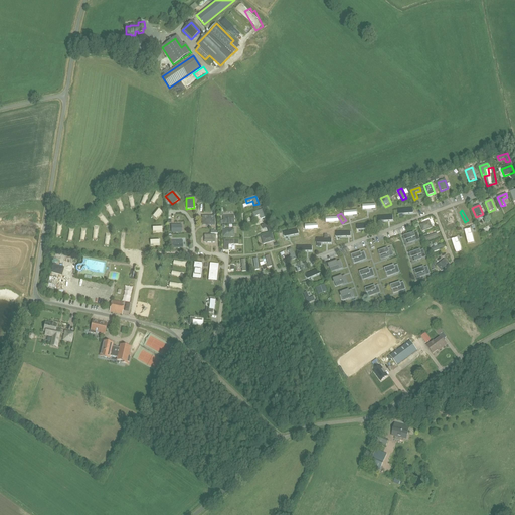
[(457,225),(453,213),(449,214),(445,215),(449,227),(457,225)]
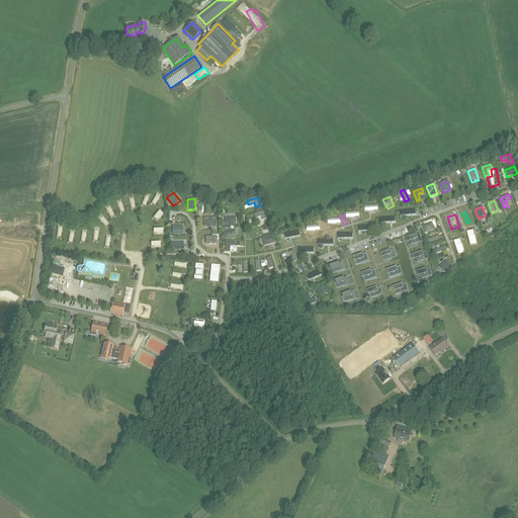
[(203,218),(203,227),(216,227),(217,218),(203,218)]
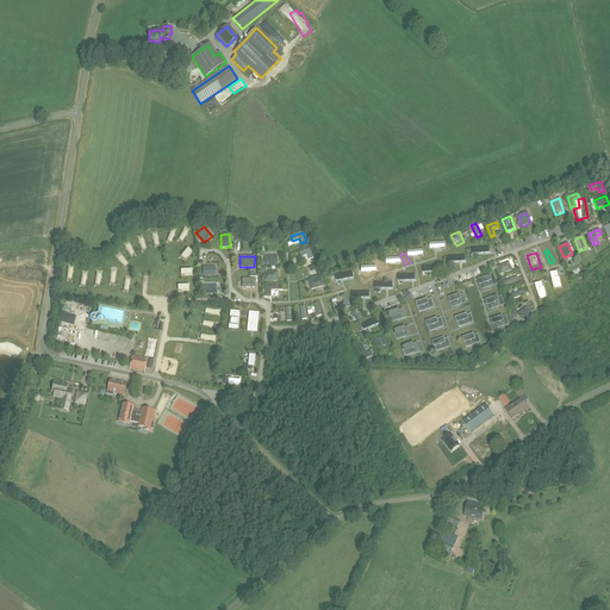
[(509,262),(497,267),(500,275),(512,271),(509,262)]
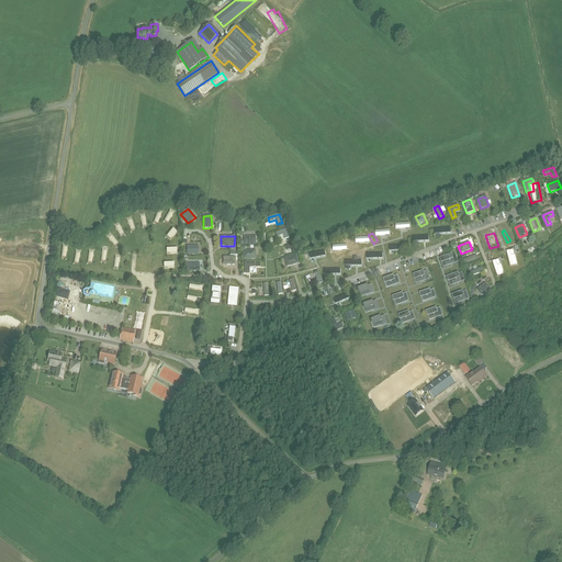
[(514,249),(506,251),(509,263),(516,261),(514,249)]
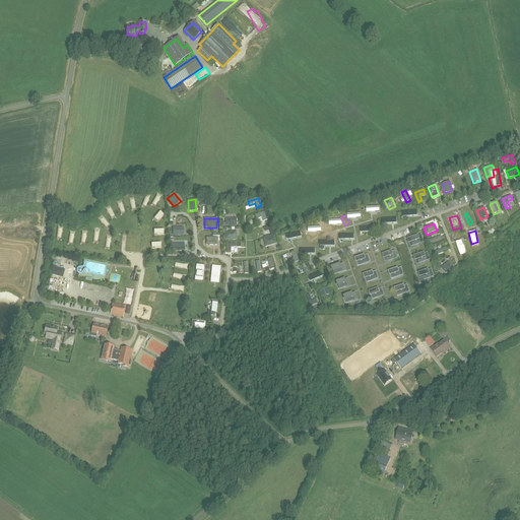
[(224,232),(224,240),(237,240),(237,232),(224,232)]
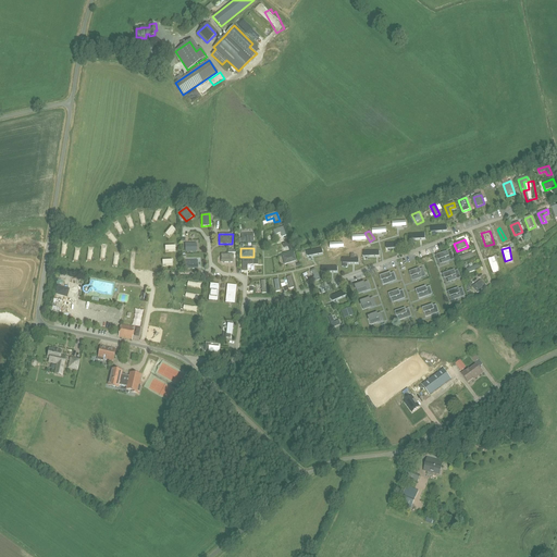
[(444,254),(436,256),(440,264),(454,259),(450,252),(445,255),(444,254)]
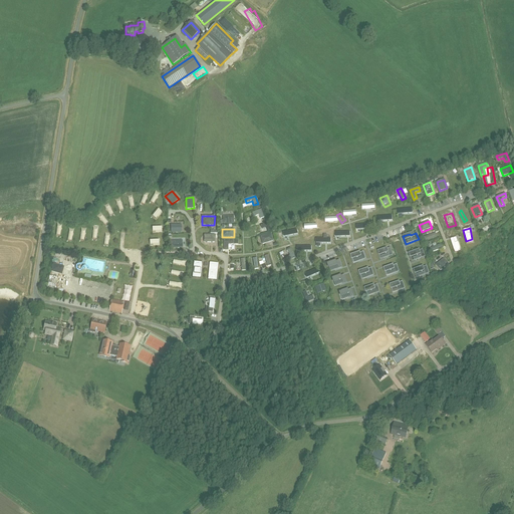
[(436,233),(424,237),(425,242),(437,238),(436,233)]
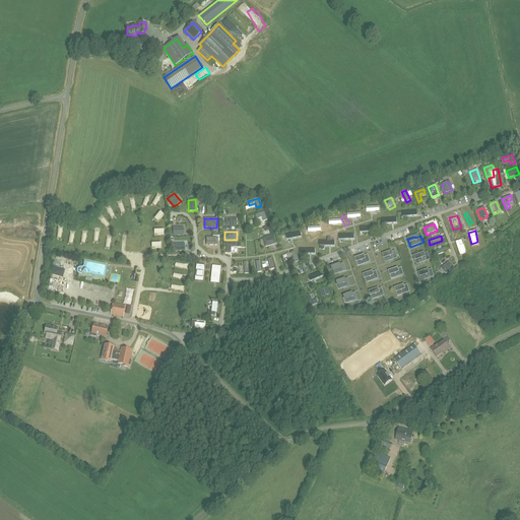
[(320,242),(320,246),(325,246),(325,247),(334,247),(334,242),(330,242),(330,238),(327,238),(327,242),(320,242)]
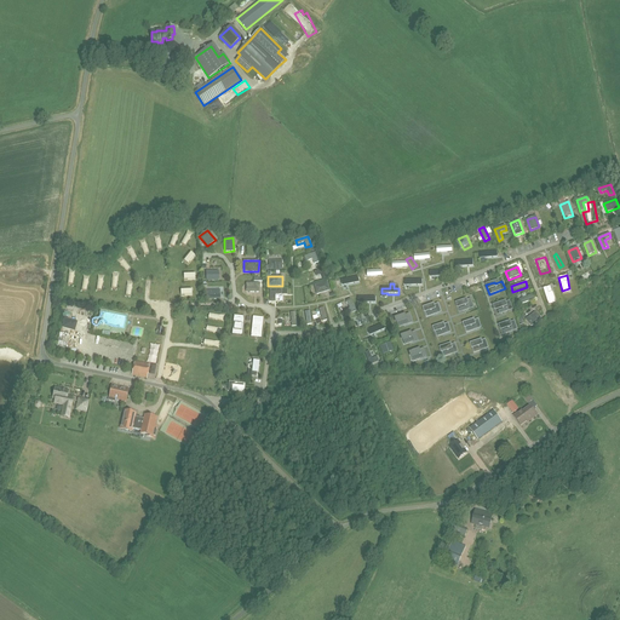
[(165,285),(154,285),(153,297),(170,298),(170,286),(165,286),(165,285)]
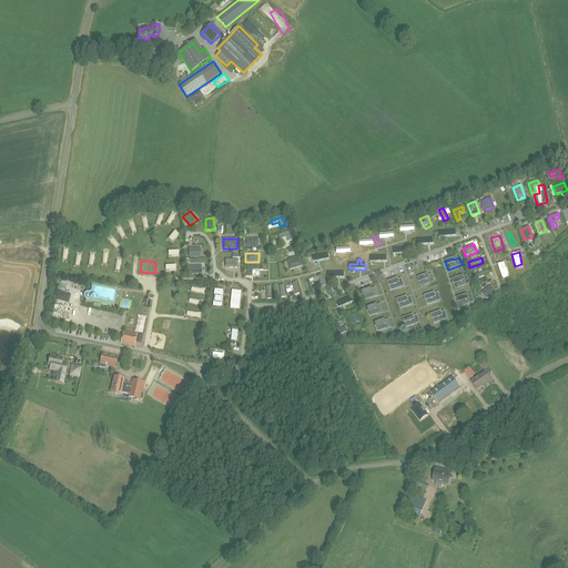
[(421,266),(418,263),(415,264),(414,261),(401,265),(404,273),(421,266)]
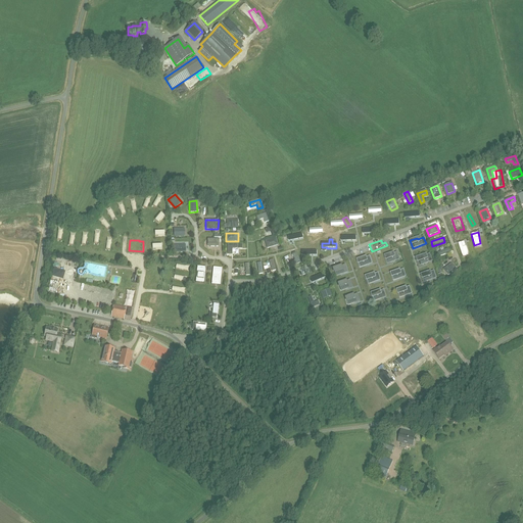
[(464,241),(458,243),(462,254),(468,252),(464,241)]
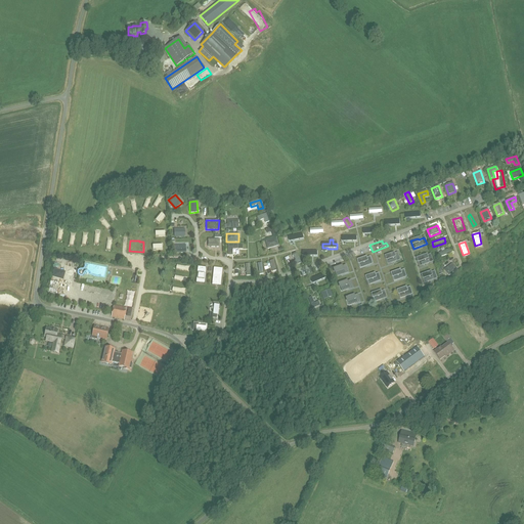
[(228,245),(228,255),(232,255),(232,249),(237,249),(237,245),(228,245)]
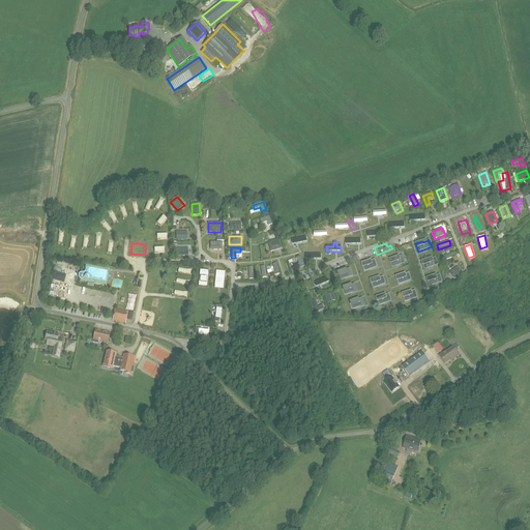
[(378,259),(393,253),(392,248),(376,255),(378,259)]
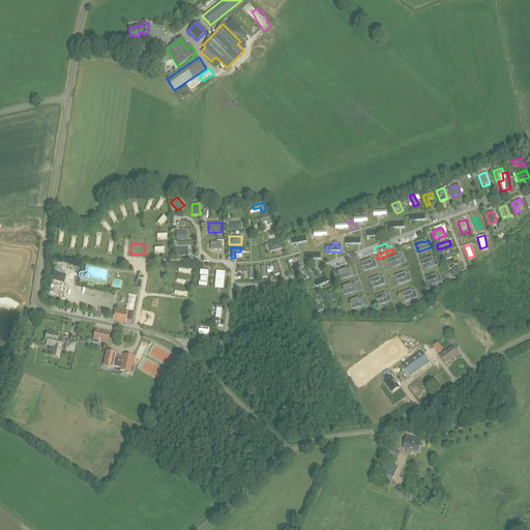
[(454,252),(442,257),(444,261),(457,256),(454,252)]
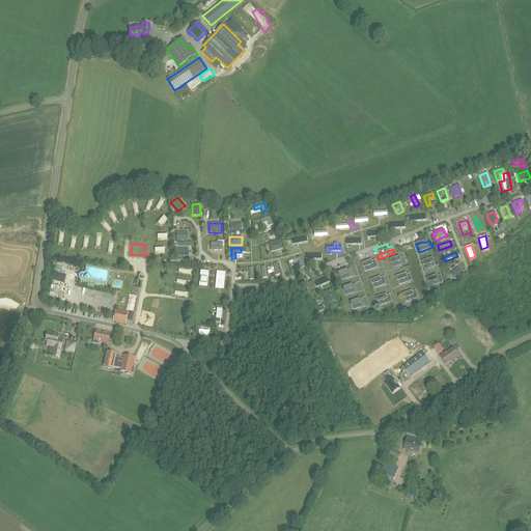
[(300,264),(296,267),(298,270),(305,267),(300,256),(297,258),(300,264)]
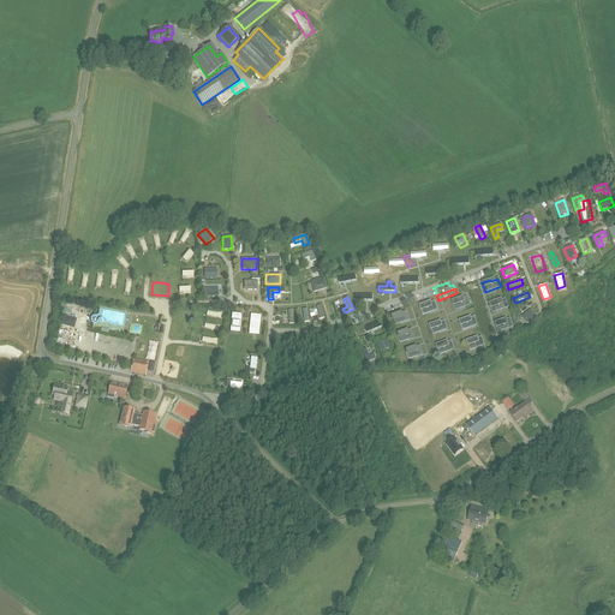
[(459,298),(452,300),(455,310),(469,305),(466,297),(460,299),(459,298)]
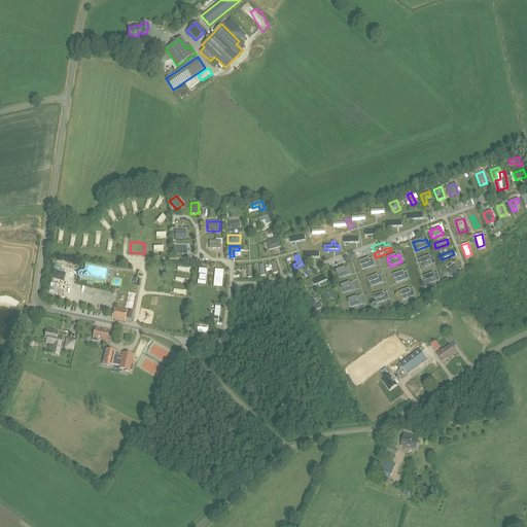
[(426,257),(419,259),(422,268),(434,264),(432,256),(427,258),(426,257)]
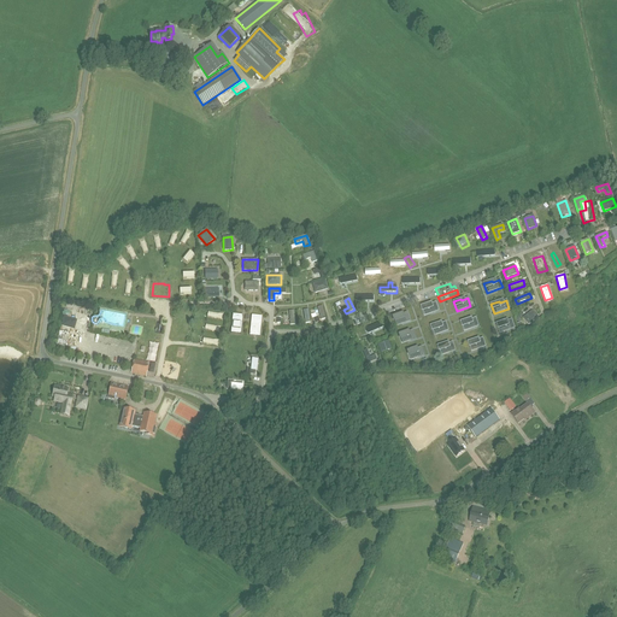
[(428,304),(421,306),(424,316),(438,311),(435,303),(429,305),(428,304)]
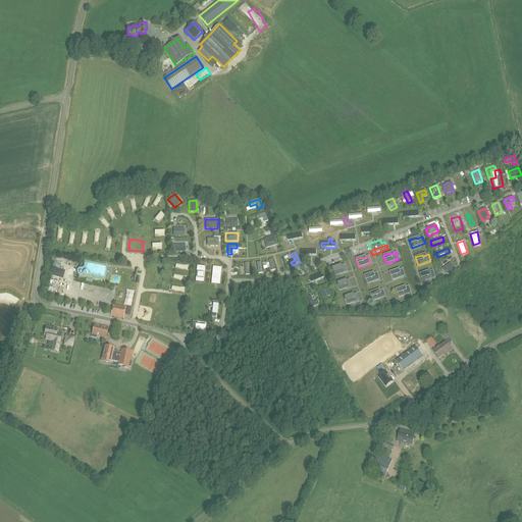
[(452,262),(442,269),(448,275),(456,268),(452,262)]
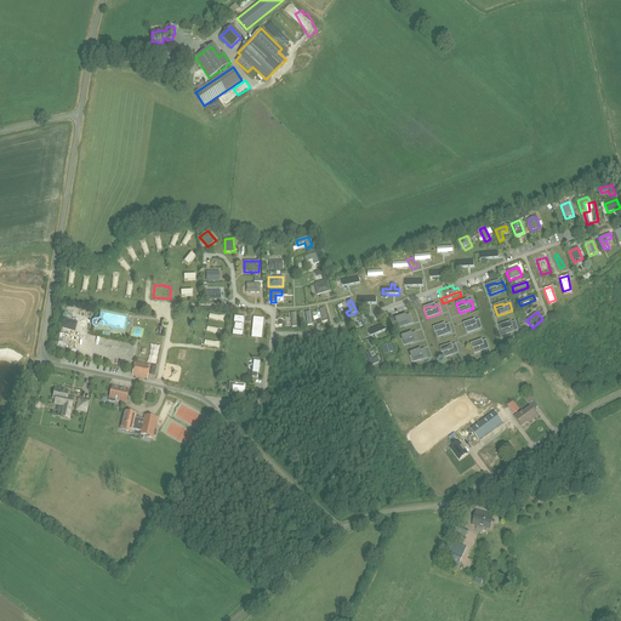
[(402,315),(394,318),(398,328),(411,323),(409,314),(403,317),(402,315)]
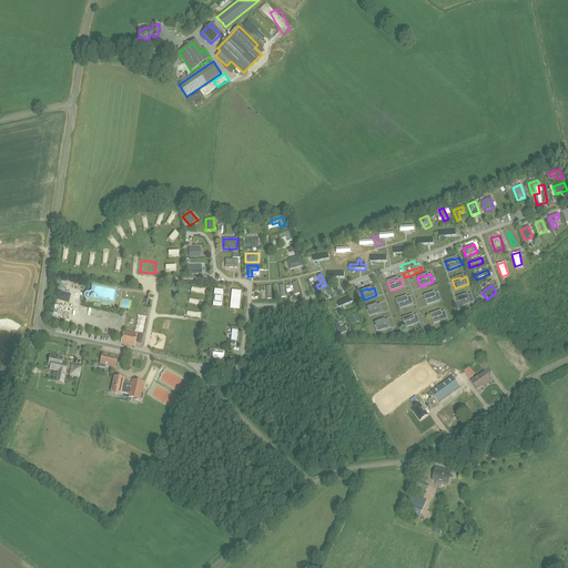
[(430,294),(424,296),(427,305),(439,301),(437,293),(432,295),(430,294)]
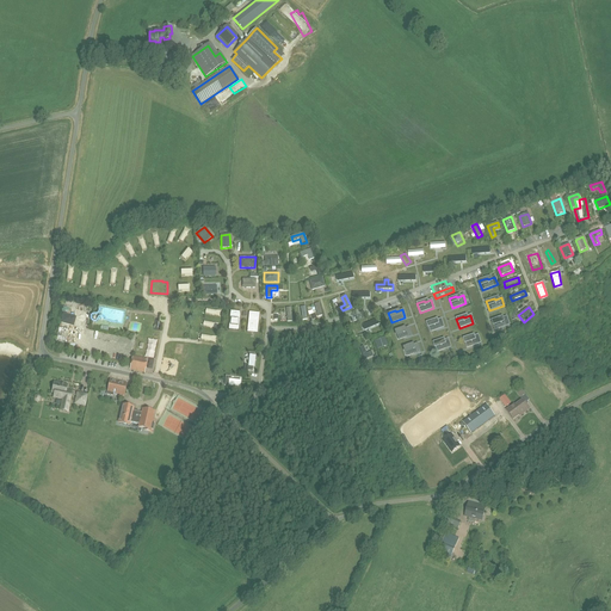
[(257,318),(248,316),(246,327),(255,328),(257,318)]
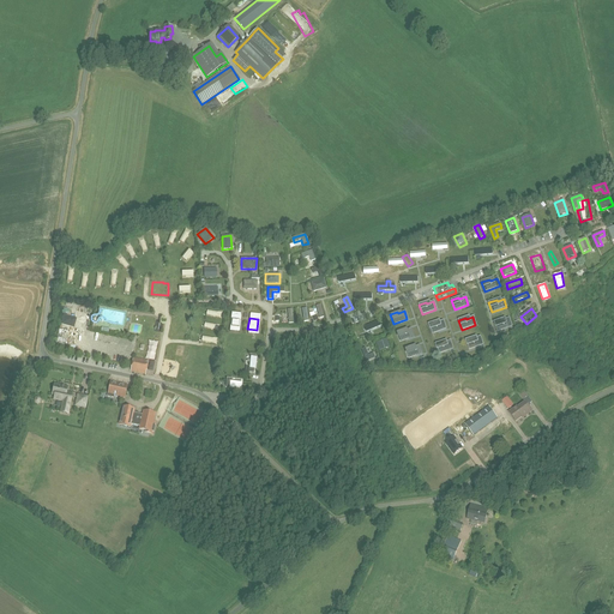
[(501,319),(494,321),(498,331),(512,326),(509,318),(503,320),(501,319)]
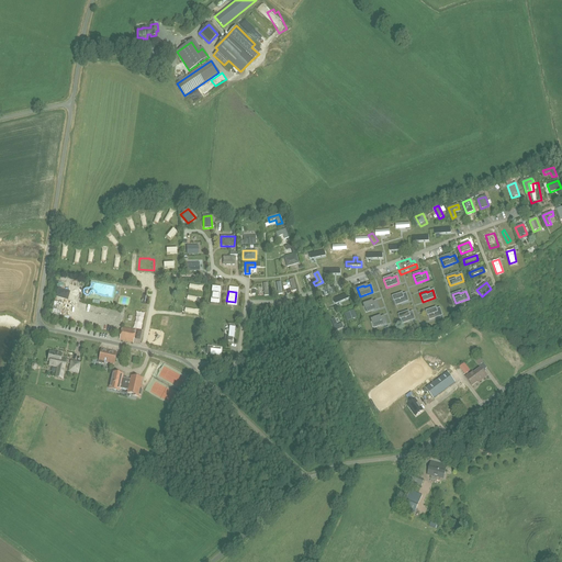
[(348,293),(334,299),(336,303),(341,301),(341,302),(349,299),(348,293)]
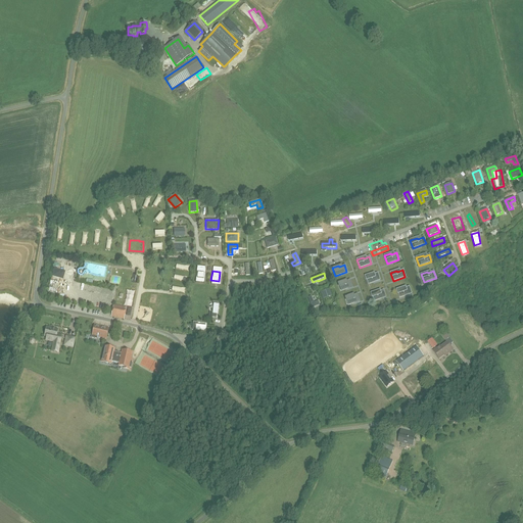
[(372,274),(365,276),(368,284),(379,280),(377,273),(372,275),(372,274)]
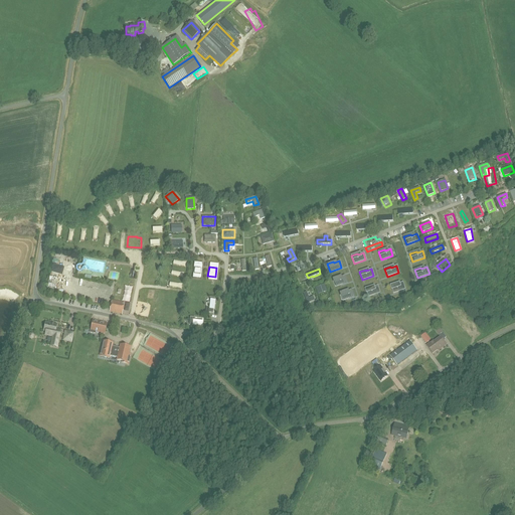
[(339,277),(332,279),(335,287),(347,283),(344,276),(339,278),(339,277)]
